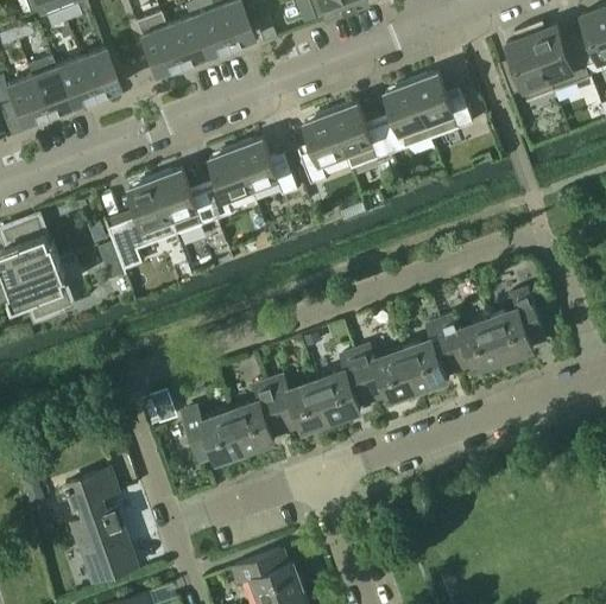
[(37,0),(42,11),(70,0),(37,0)]
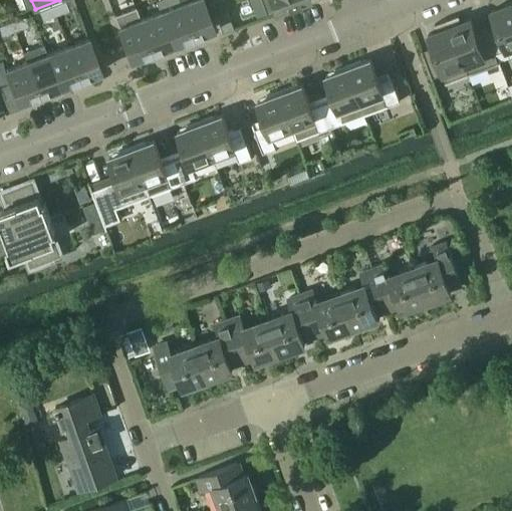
[(179,0),(182,6),(194,39),(215,31),(203,0),(179,0)]
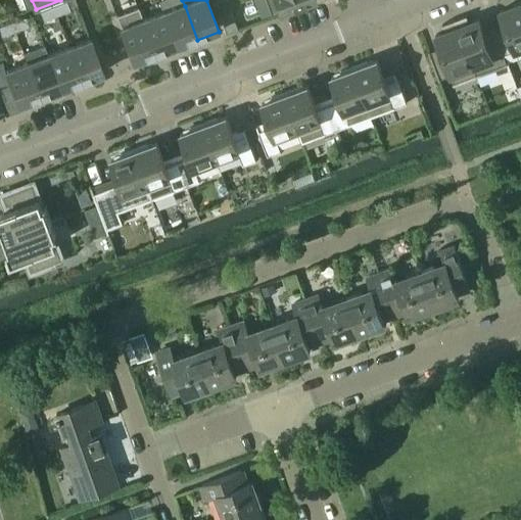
[(230,9),(230,8),(227,0),(215,5),(219,13),(230,9)]
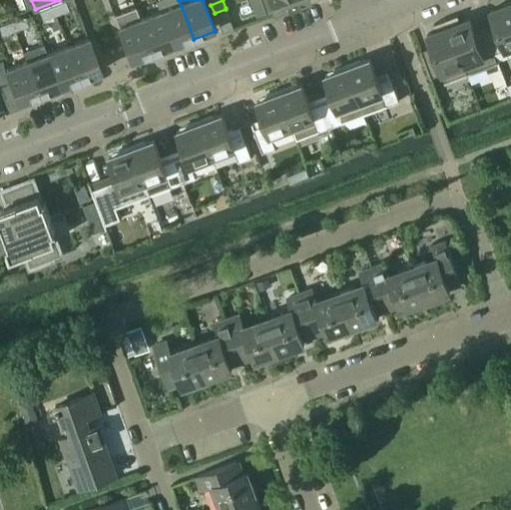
[(261,0),(268,17),(311,1),(310,0),(261,0)]
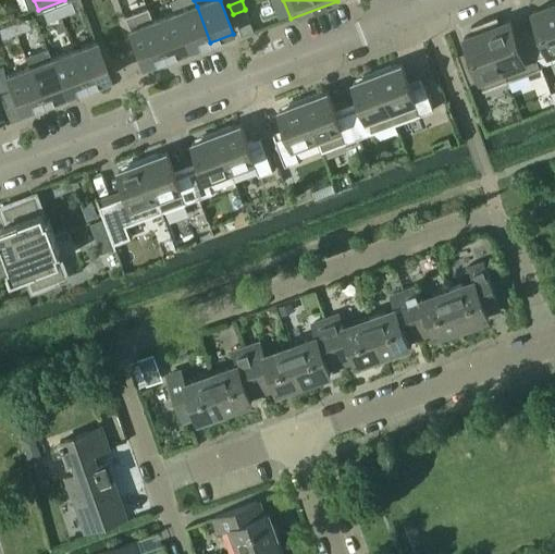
[(59,10),(62,20),(76,14),(73,4),(59,10)]
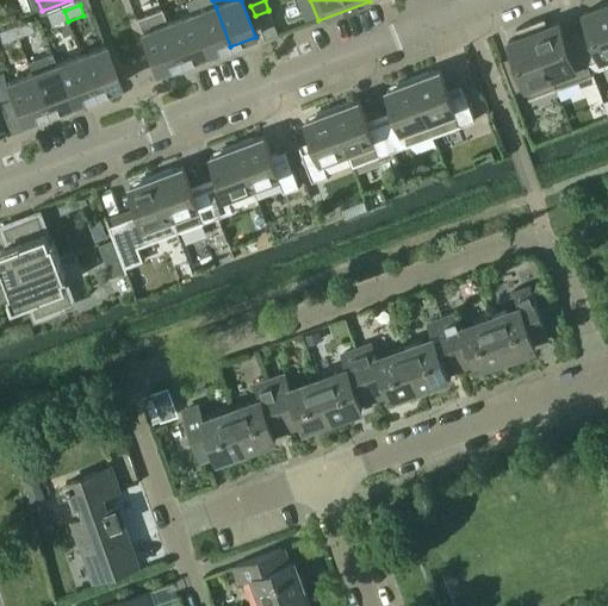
[(216,7),(192,17),(206,56),(230,47),(216,7)]
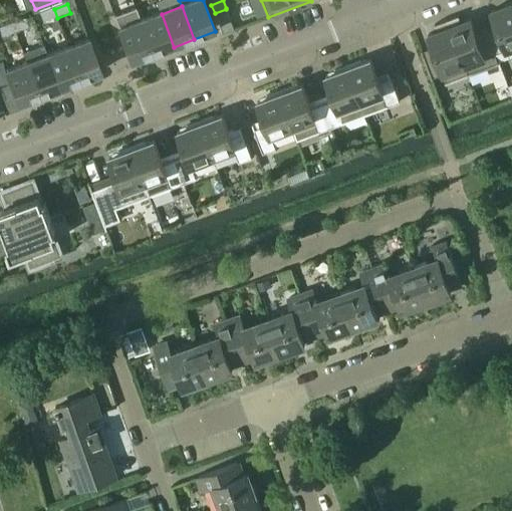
[(497,25),(487,29),(497,56),(507,53),(508,55),(511,53),(511,6),(501,9),(502,10),(492,13),(497,25)]
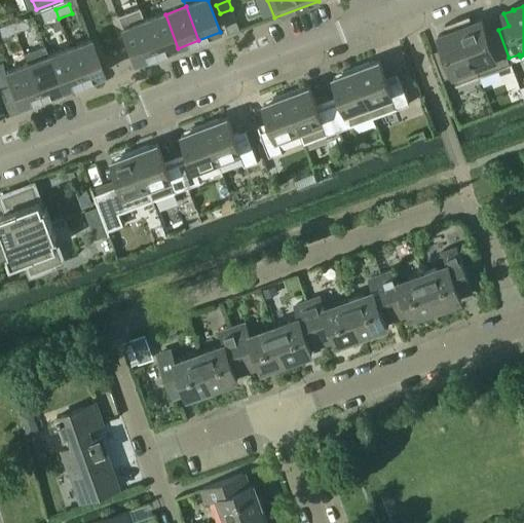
[(59,19),(55,9),(42,14),(45,24),(59,19)]
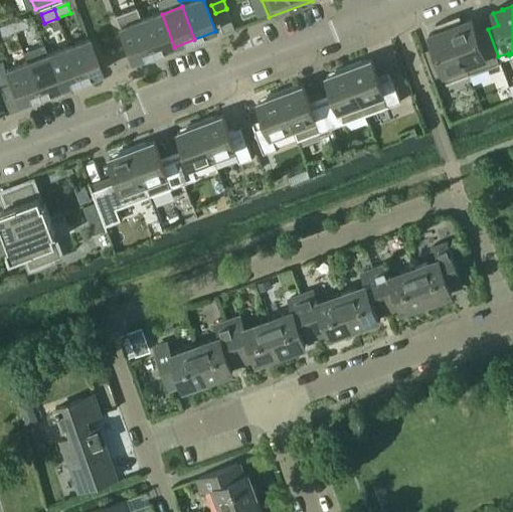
[(133,62),(154,54),(137,10),(116,18),(133,62)]
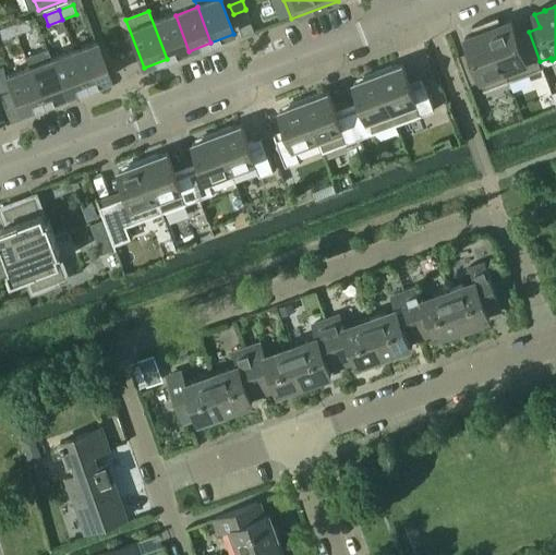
[(149,11),(148,11),(167,59),(189,51),(176,15),(154,23),(149,11)]
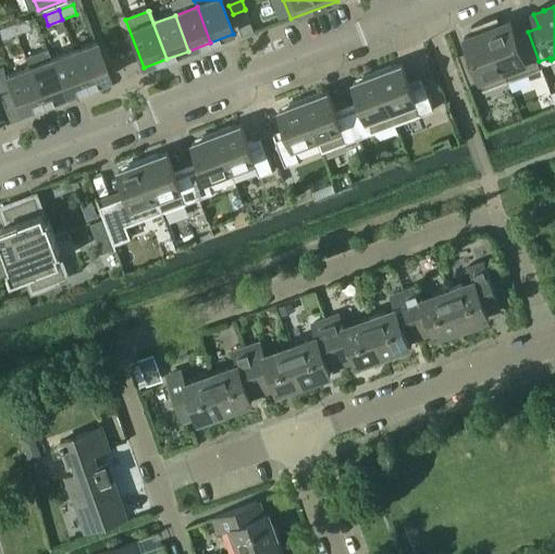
[(245,11),(233,15),(242,39),(254,35),(245,11)]
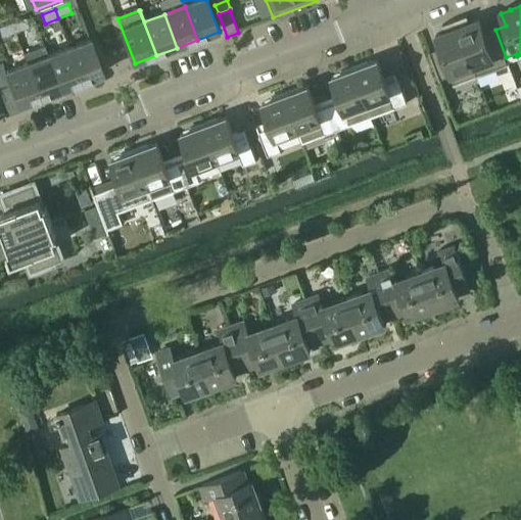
[(506,57),(495,30),(485,34),(480,21),(470,26),(468,19),(469,19),(468,18),(456,22),(474,73),(476,73),(478,79),(509,67),(509,65),(508,65),(506,58),(506,57)]
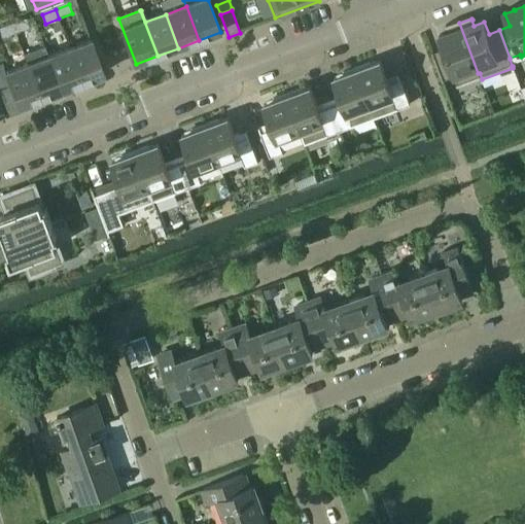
[(27,20),(13,25),(16,34),(30,29),(27,20)]
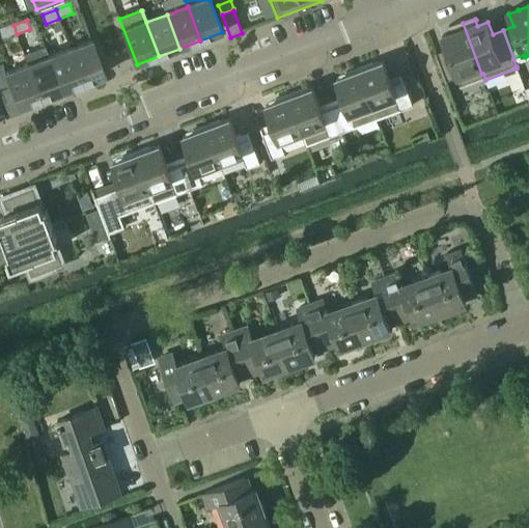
[(463,88),(484,80),(481,74),(463,23),(450,28),(450,29),(451,29),(453,35),(443,38),(447,51),(436,55),(446,83),(460,79),(463,88)]
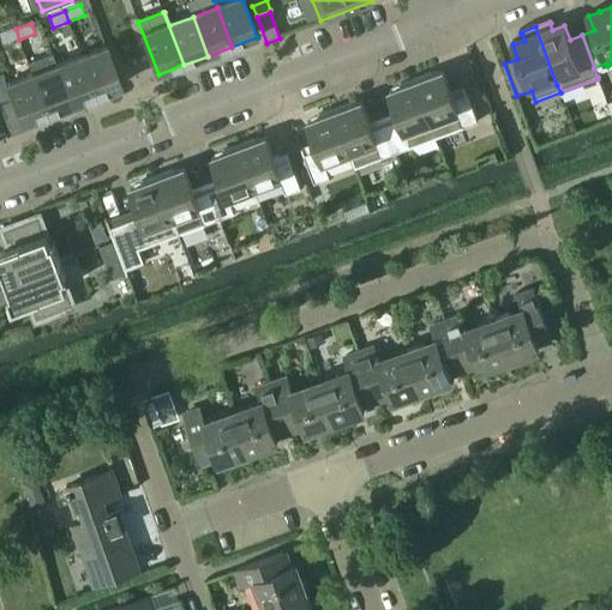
[(19,40),(16,29),(0,35),(5,46),(19,40)]
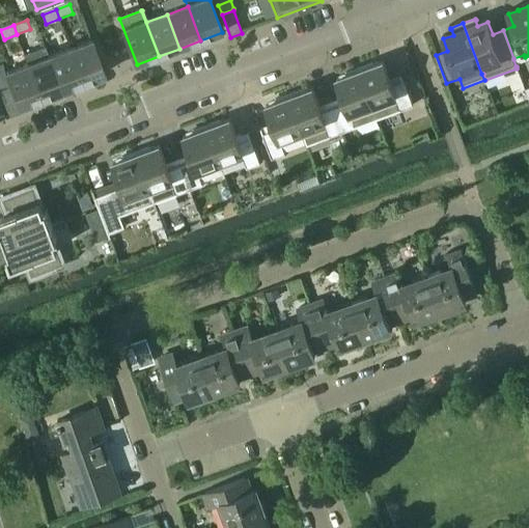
[(92,42),(71,50),(84,84),(106,77),(92,42)]
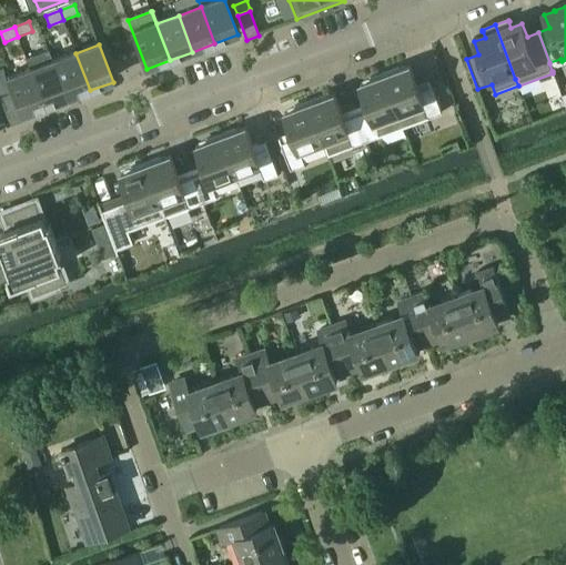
[(50,52),(28,61),(31,70),(44,108),(68,99),(53,62),(50,52)]
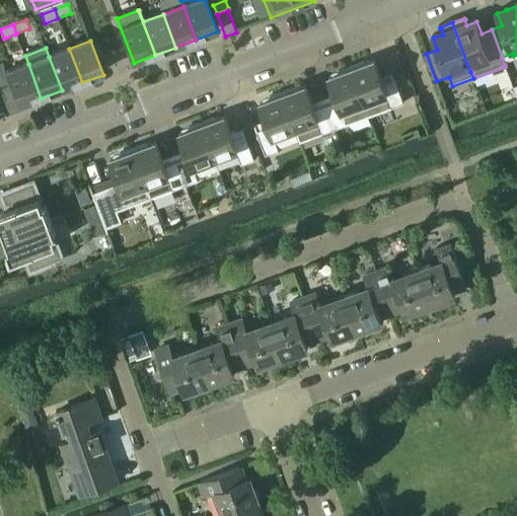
[(69,49),(49,57),(62,90),(82,82),(69,49)]
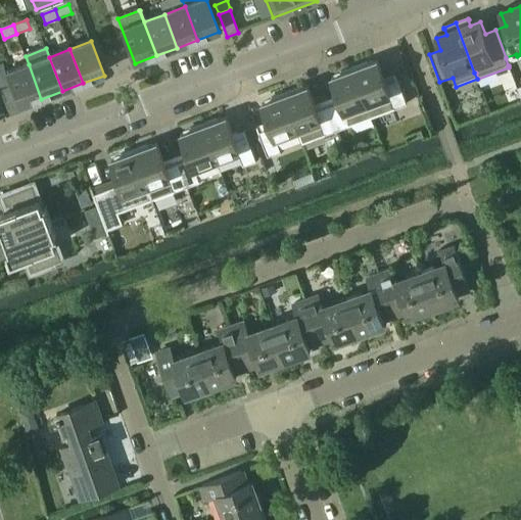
[(354,69),(373,119),(409,106),(396,76),(395,76),(397,82),(387,86),(378,63),(369,66),(368,64),(354,69)]
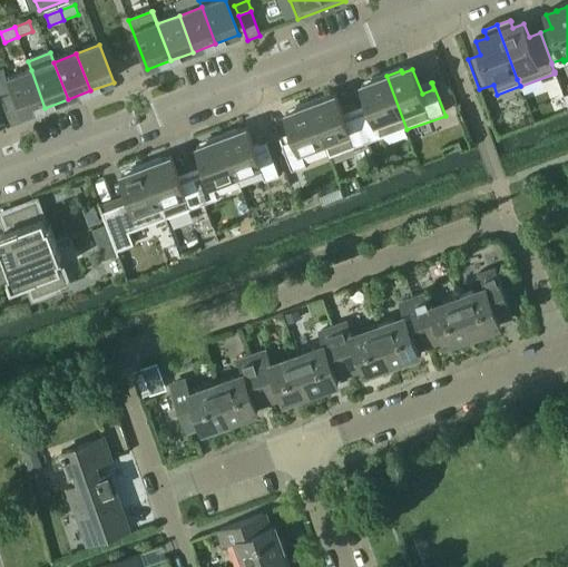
[(45,108),(31,70),(8,79),(22,116),(45,108)]
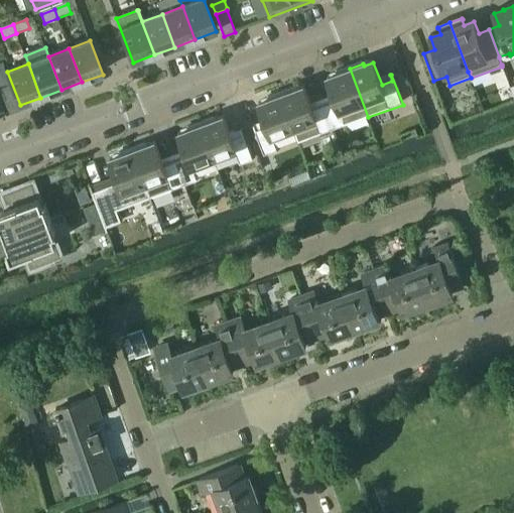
[(334,130),(368,117),(350,69),(337,74),(338,76),(328,79),(337,102),(325,106),(334,130)]
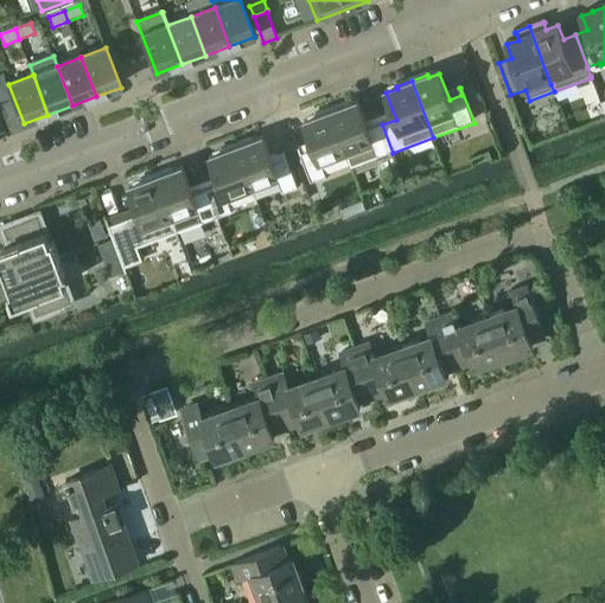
[(13,102),(1,107),(7,121),(19,117),(13,102)]
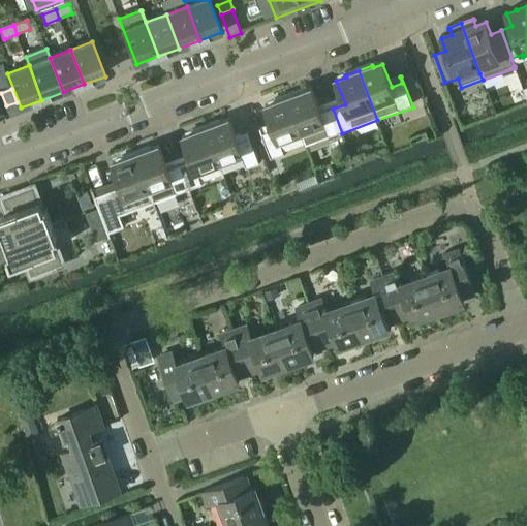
[(342,133),(333,109),(321,114),(312,90),(303,94),(302,91),(288,96),(304,137),(307,147),(342,133)]
